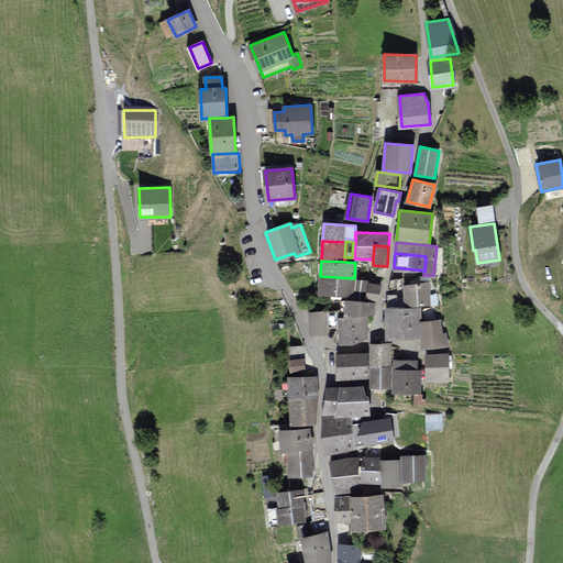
[(364,296),(365,279),(354,278),(320,276),(319,294),(353,296),(364,296)]
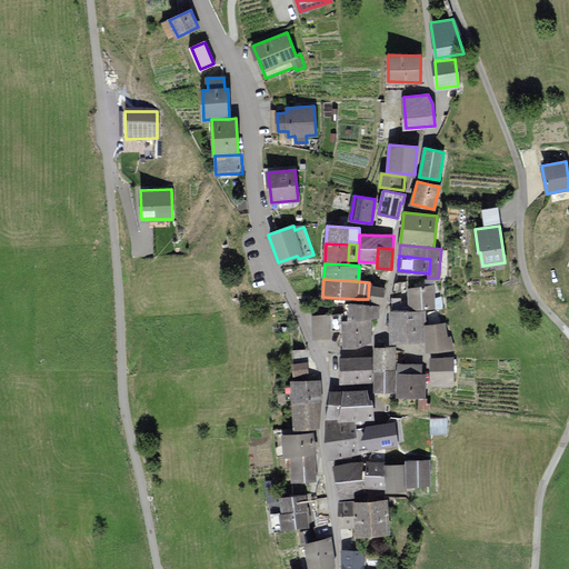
[(383,289),(373,287),(370,301),(381,303),(383,289)]
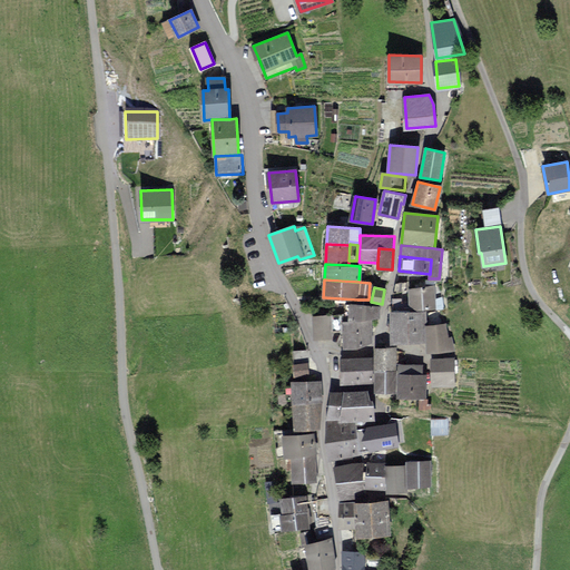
[(410,290),(411,311),(424,310),(443,308),(442,298),(434,298),(434,288),(410,290)]
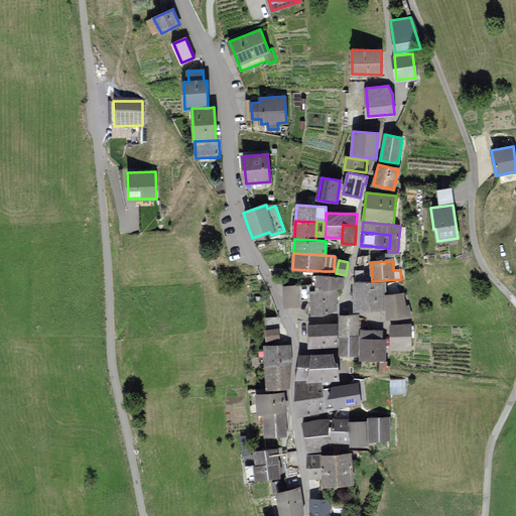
[(315,284),(315,290),(336,289),(344,289),(343,276),(315,277),(315,284)]
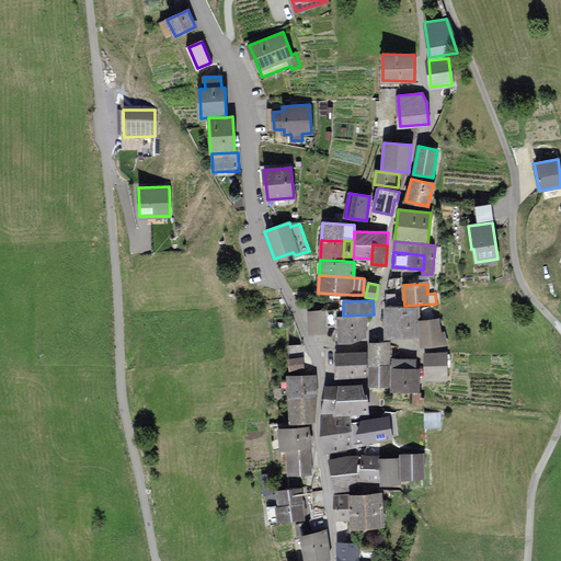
[(419,335),(418,305),(404,306),(386,306),(387,336),(419,335)]
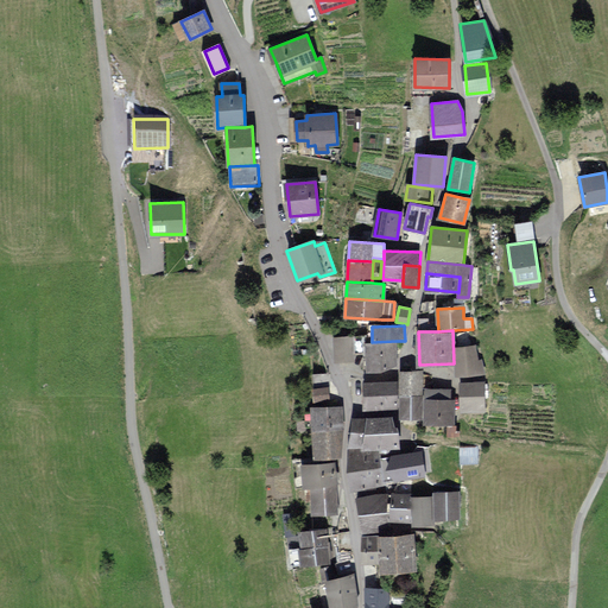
[(366,349),(366,342),(372,342),(372,335),(335,337),(335,360),(354,359),(354,350),(366,349)]
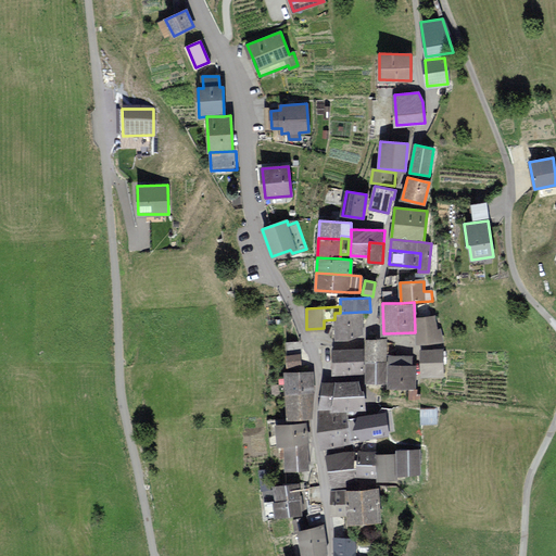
[(363,336),(362,321),(362,312),(340,313),(335,313),(335,319),(336,339),(350,339),(349,336),(358,336),(363,336)]
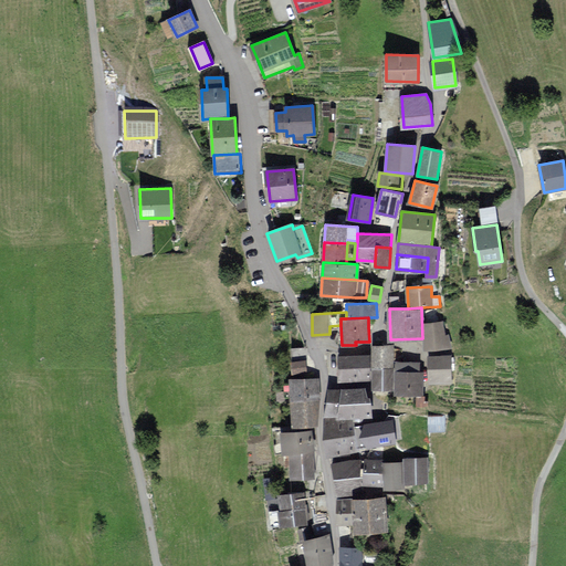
[(449,350),(448,336),(444,336),(443,323),(423,324),(426,352),(449,350)]
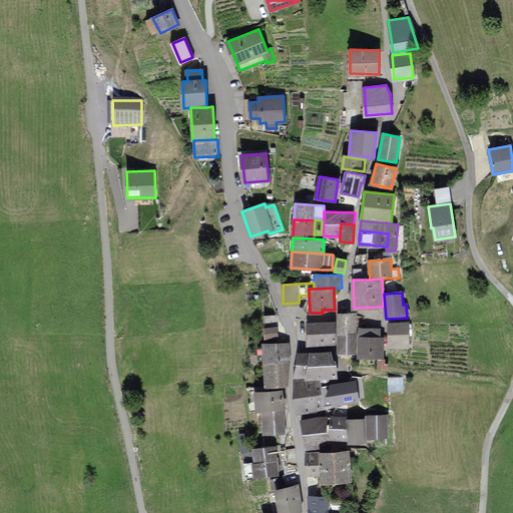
[(355,314),(338,314),(339,353),(355,352),(355,314)]
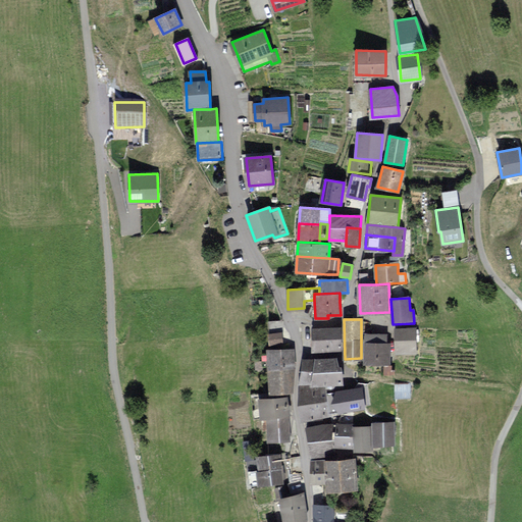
[(281,344),(281,332),(283,332),(282,321),(269,322),(269,333),(269,345),(281,344)]
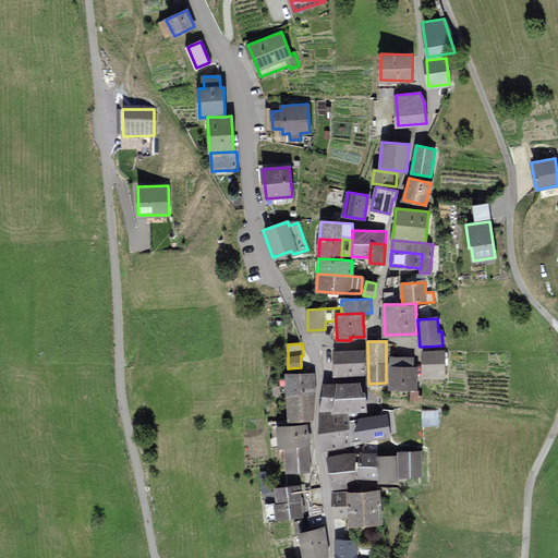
[(363,350),(334,351),(335,375),(364,375),(363,350)]
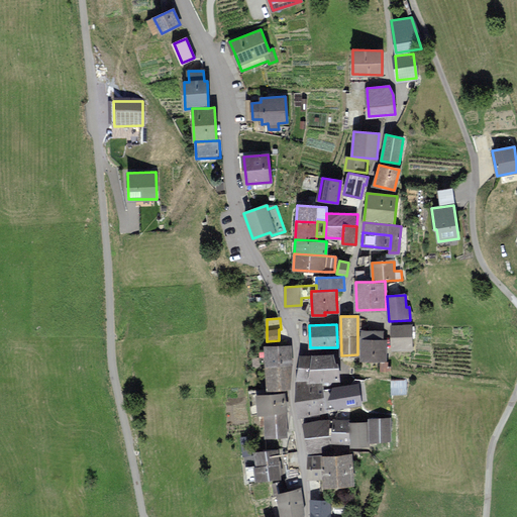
[(412,325),(390,326),(391,351),(413,350),(412,325)]
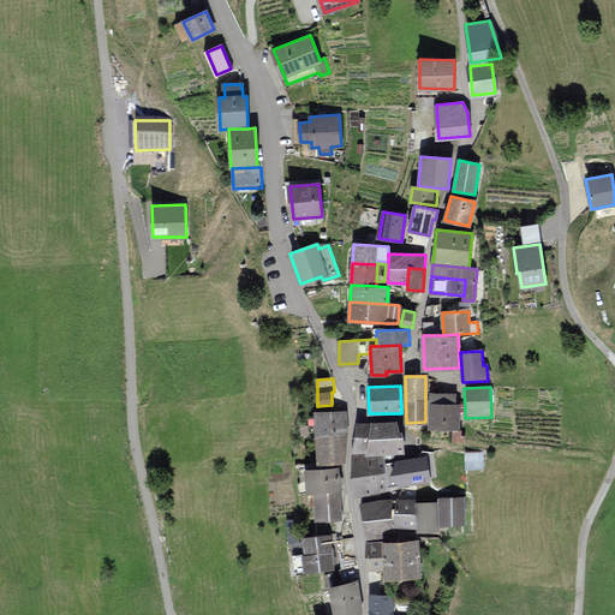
[(459,393),(428,393),(428,430),(459,430),(459,393)]
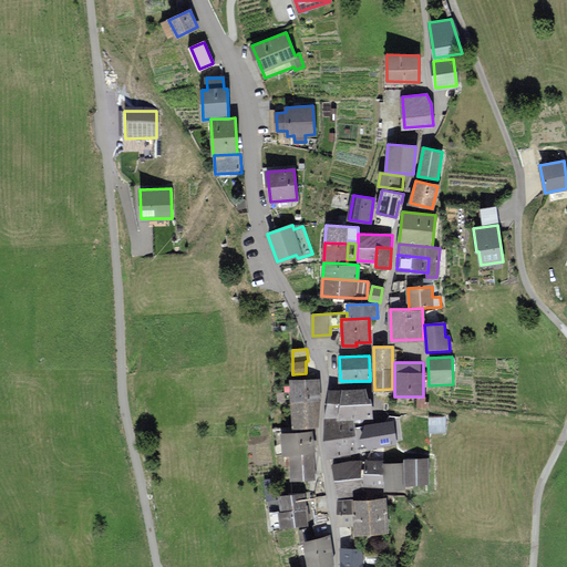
[(317,379),(291,380),(292,401),(318,400),(317,379)]
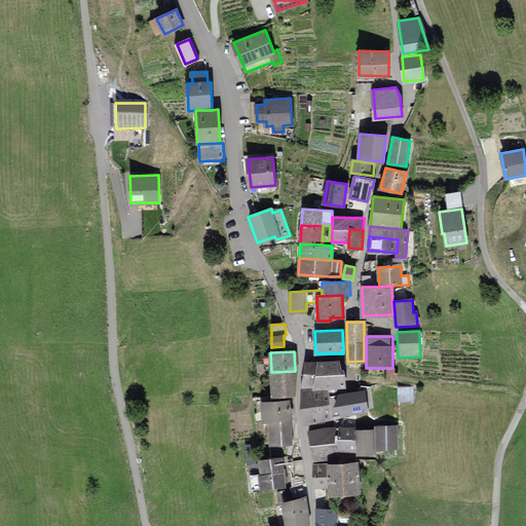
[(305,363),(301,387),(327,388),(344,387),(343,370),(339,370),(339,369),(338,360),(320,362),(316,362),(305,363)]
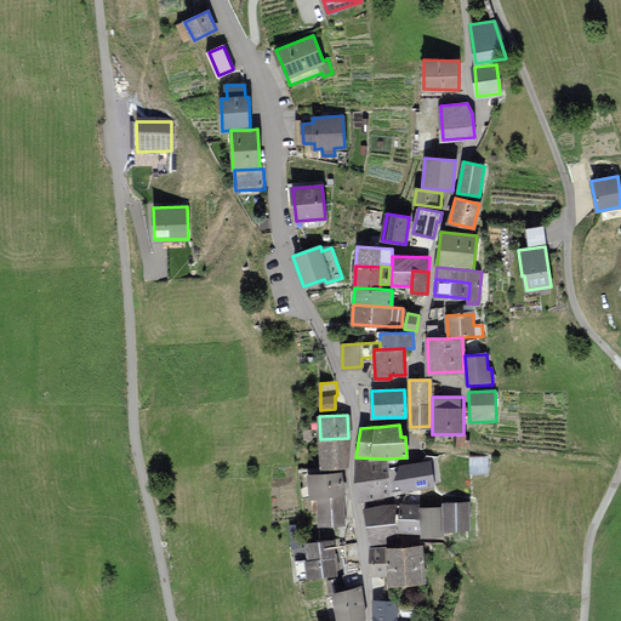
[(314,429),(303,431),(305,439),(314,439),(314,429)]
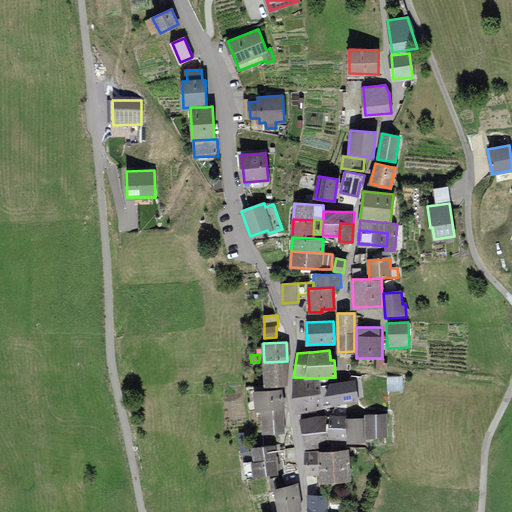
[(288,384),(287,361),(264,362),(265,386),(288,384)]
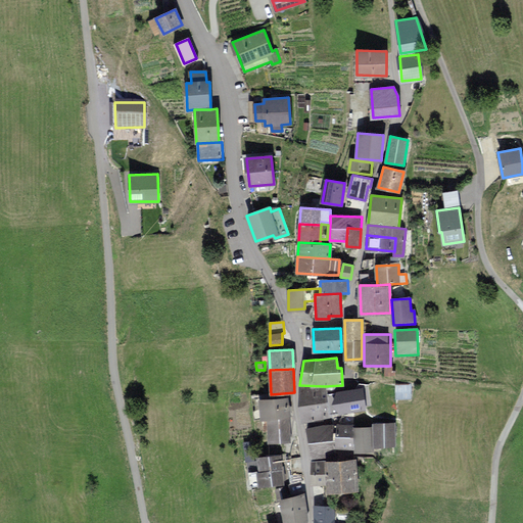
[(360,384),(355,389),(337,391),(337,393),(328,394),(331,413),(339,412),(340,413),(365,410),(365,407),(371,406),(368,386),(360,384)]
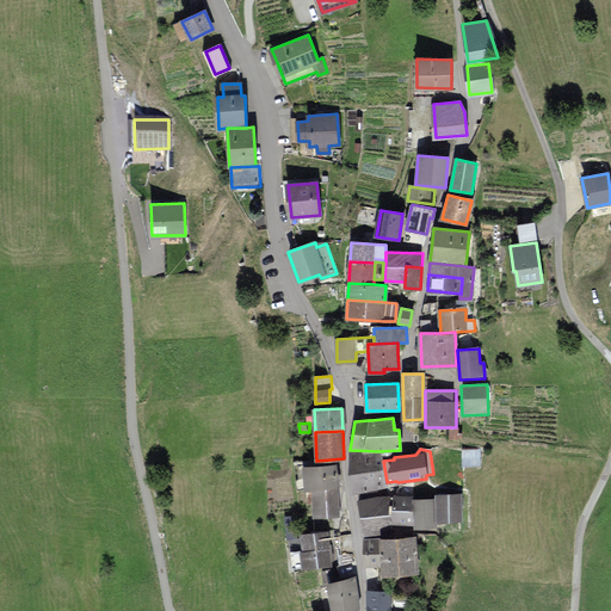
[(378,489),(382,489),(380,451),(350,450),(350,474),(350,476),(376,474),(378,489)]
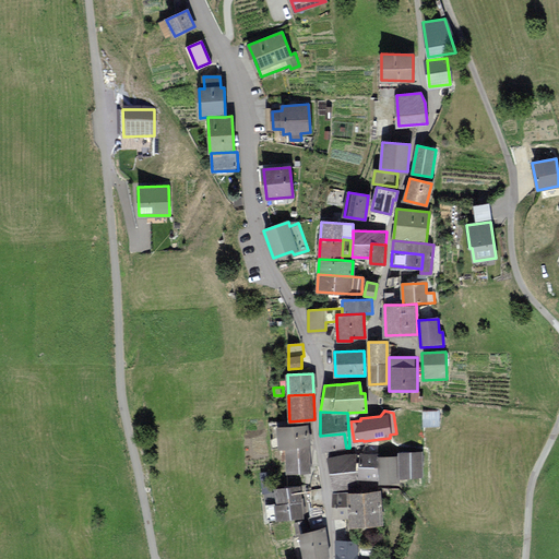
[(439,425),(439,412),(425,412),(425,425),(439,425)]
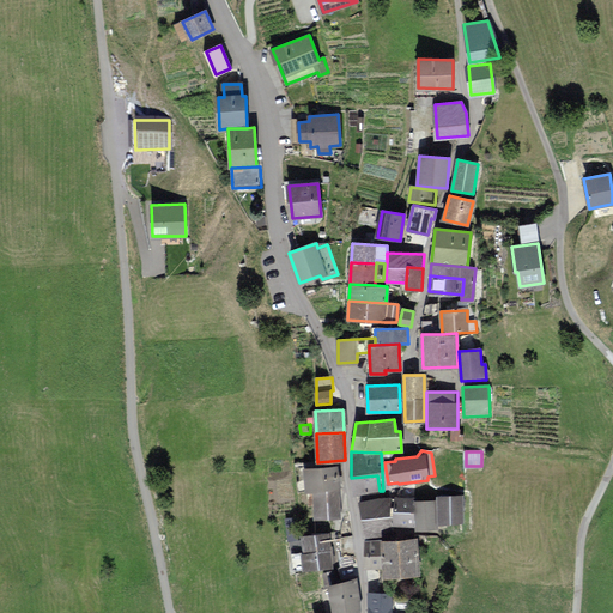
[(307,468),(308,490),(314,489),(338,487),(339,487),(338,466),(307,468)]
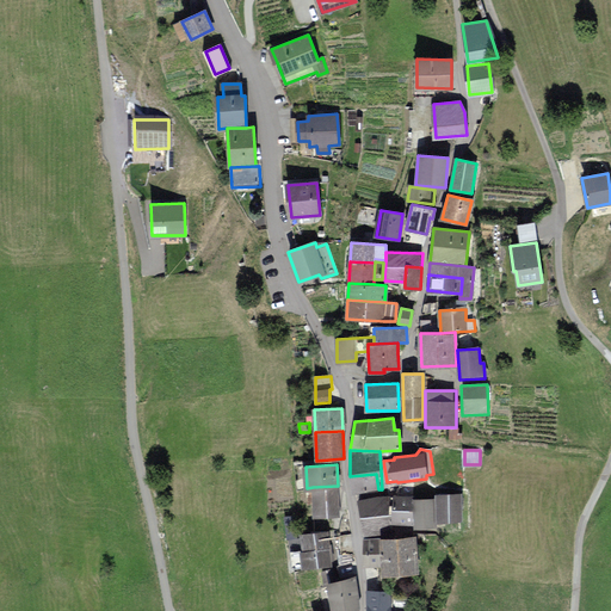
[(350,476),(353,491),(378,489),(376,474),(350,476)]
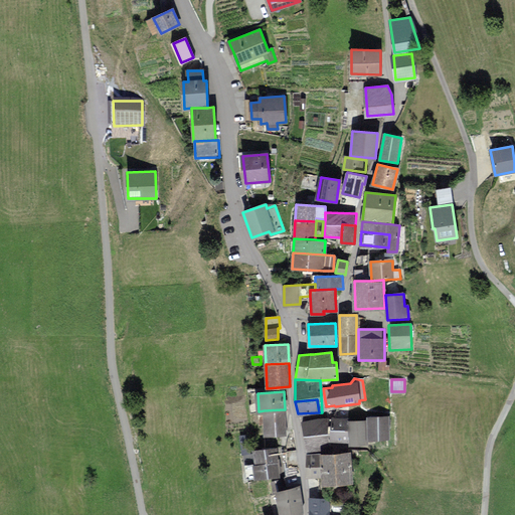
[(265,436),(286,434),(284,409),(264,410),(265,436)]
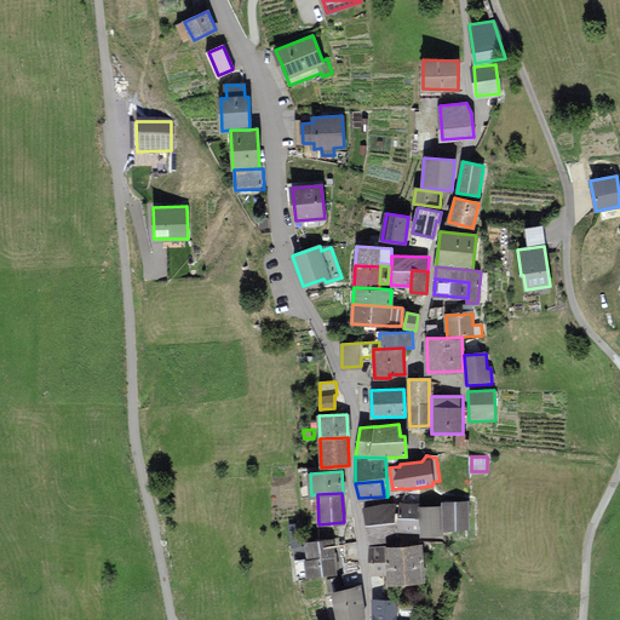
[(466,501),(443,503),(445,528),(468,527),(466,501)]
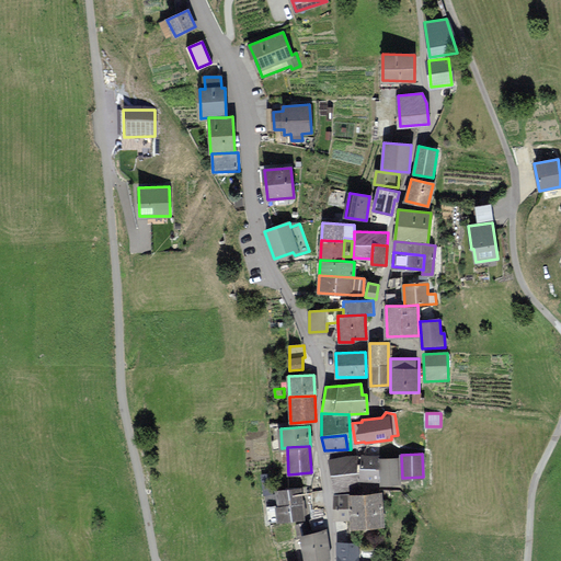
[(353,456),(331,459),(335,491),(357,488),(353,456)]
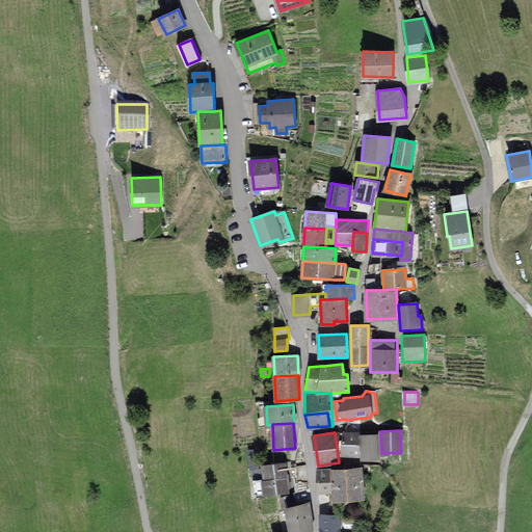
[(358,433),(344,432),(342,454),(357,455),(358,433)]
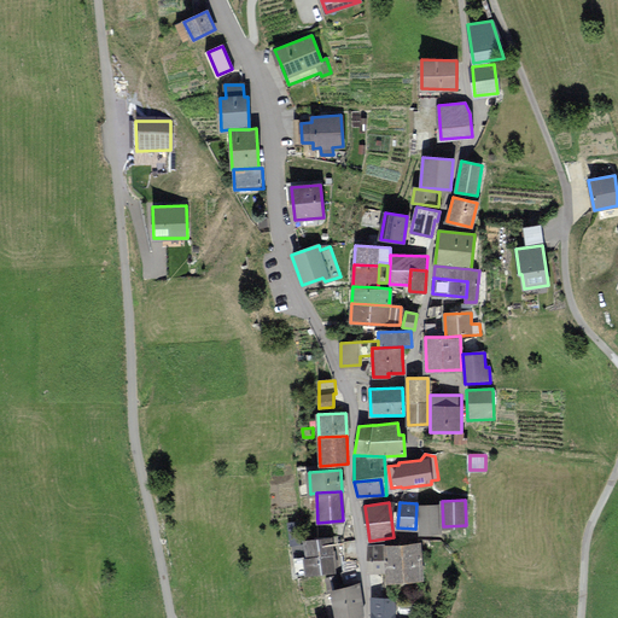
[(437,505),(420,506),(421,532),(439,531),(437,505)]
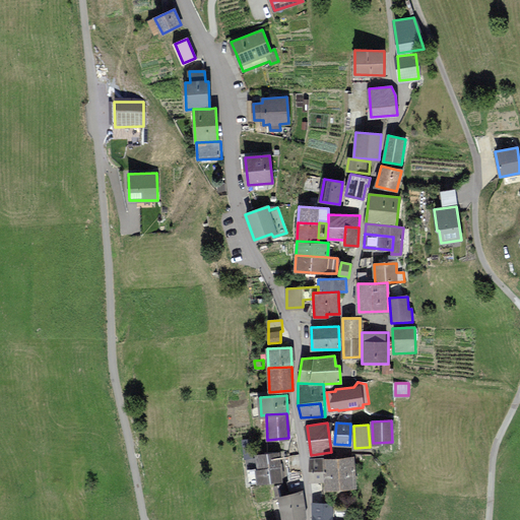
[(278,453),(257,455),(259,470),(248,471),(250,484),(281,480),(278,453)]
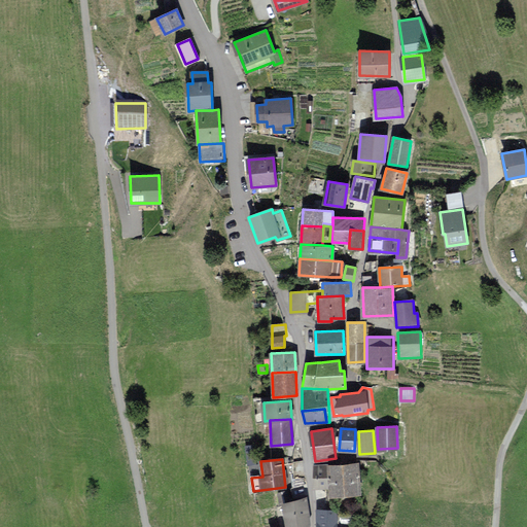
[(341,464),(328,465),(330,495),(359,493),(357,463),(346,464),(341,464)]
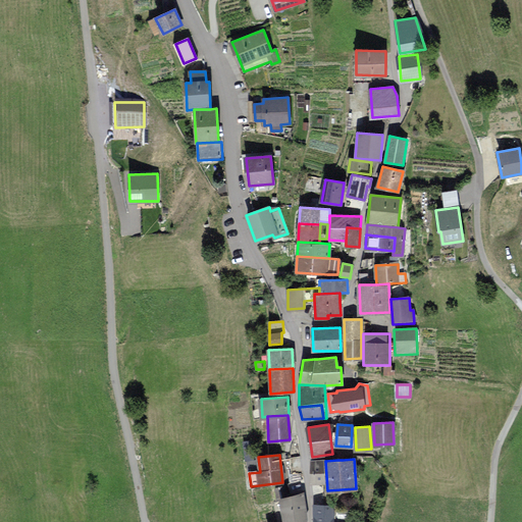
[(321,460),(311,461),(312,482),(322,482),(321,460)]
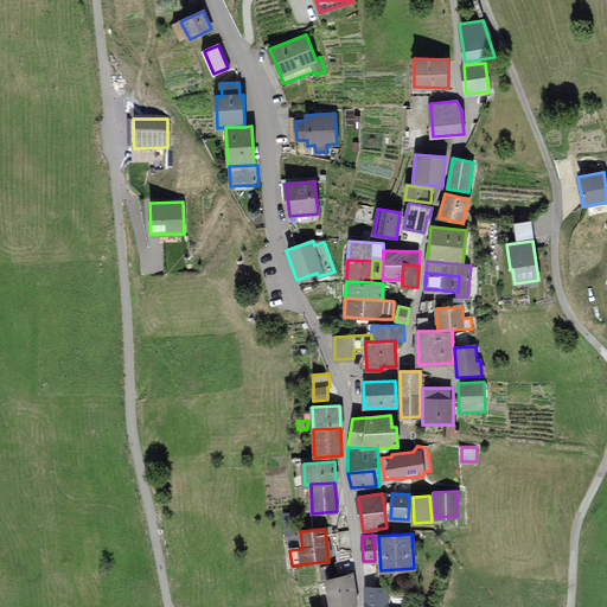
[(350,576),(327,580),(332,606),(340,606),(356,605),(350,576)]
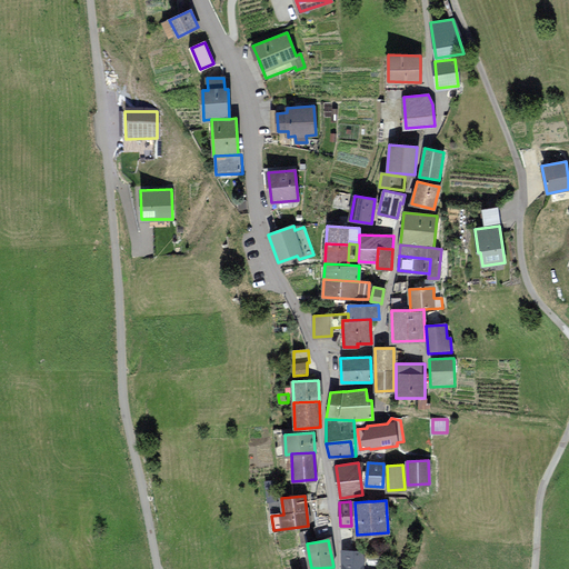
[(341,568),(363,568),(365,552),(342,551),(341,568)]
